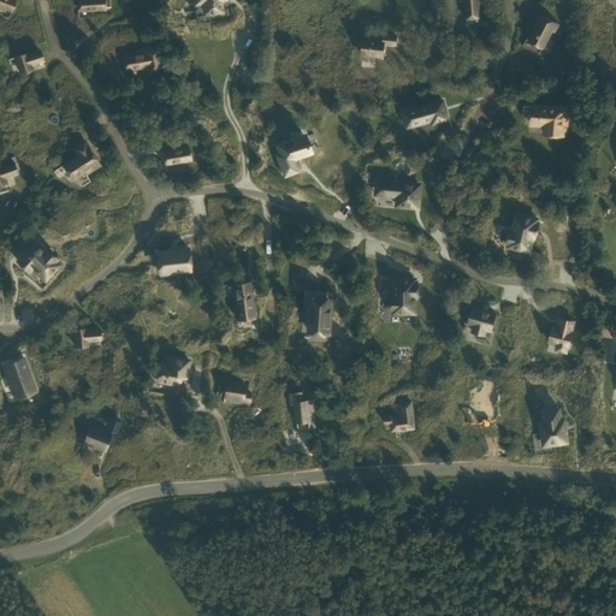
[(78,0),(80,10),(105,9),(105,7),(110,7),(110,0),(78,0)]
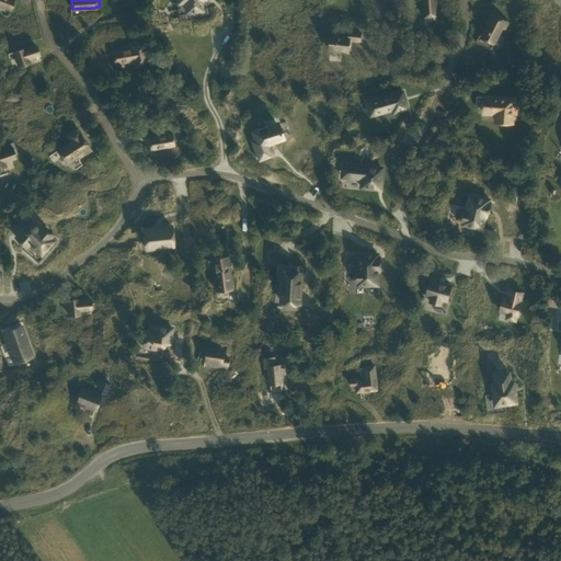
[(178,0),(179,3),(185,2),(186,12),(202,10),(199,0),(178,0)]
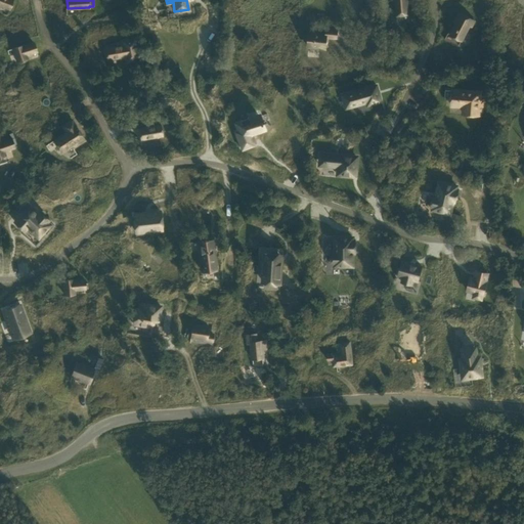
[(406,0),(395,0),(397,15),(408,14),(406,0)]
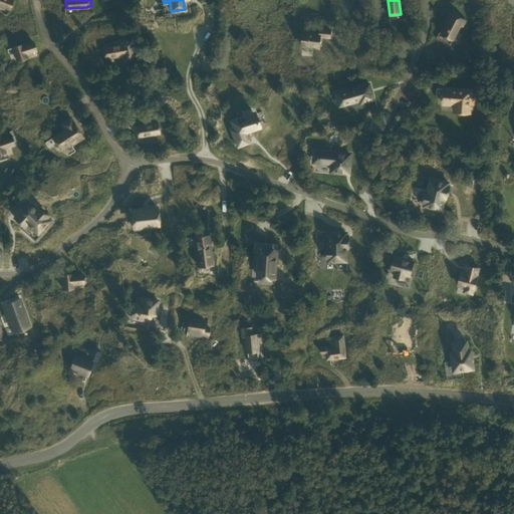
[(463,26),(466,20),(450,12),(445,22),(447,23),(442,34),(453,40),(460,25),(463,26)]
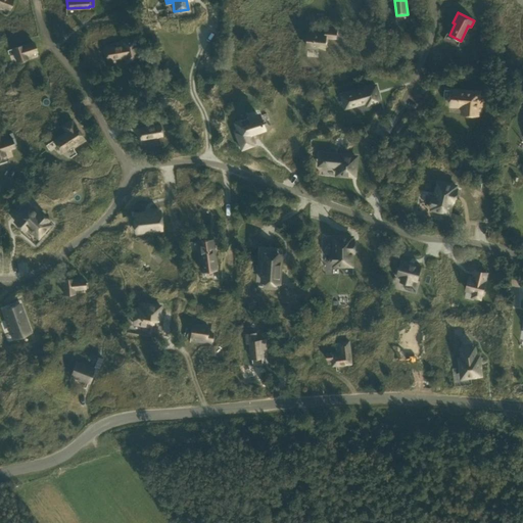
[(335,38),(336,31),(326,30),(326,34),(308,33),(307,47),(325,48),(326,37),(335,38)]
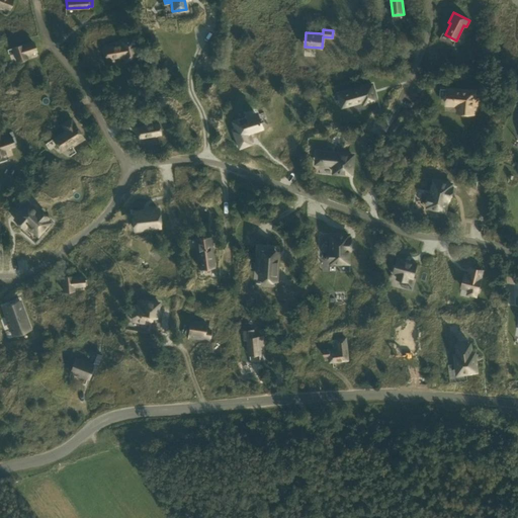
[(106,59),(122,56),(123,56),(124,62),(137,60),(133,38),(120,40),(121,45),(104,49),(106,59)]
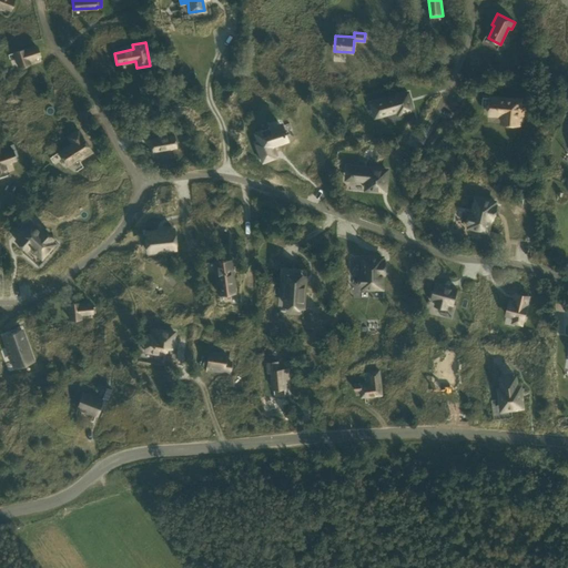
[(28,60),(39,57),(37,47),(24,51),(24,50),(14,52),(19,68),(29,64),(28,60)]
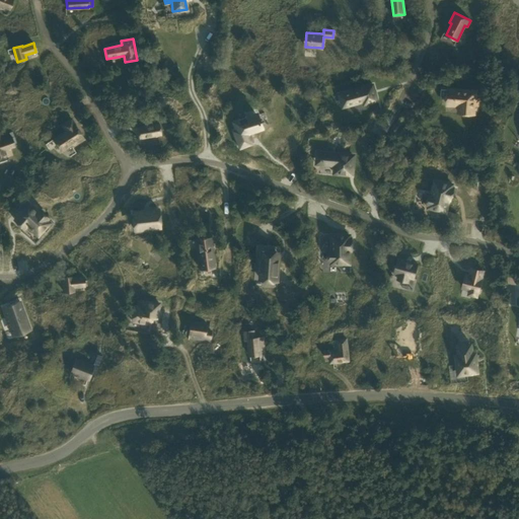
[(377,100),(373,85),(342,93),(346,106),(364,101),(365,104),(377,100)]
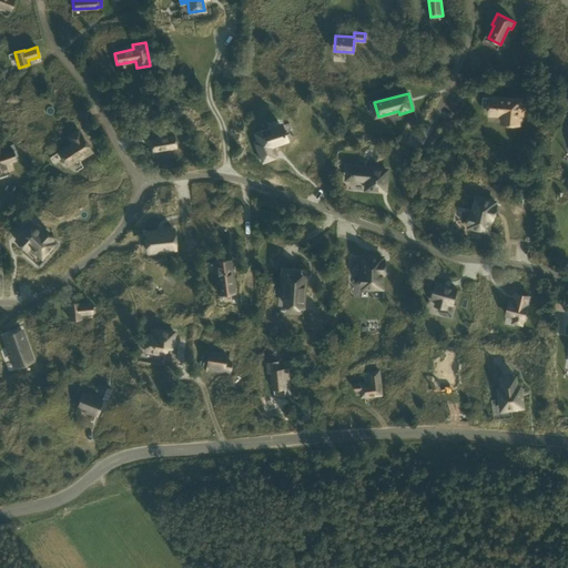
[(489,99),(488,113),(490,113),(490,114),(495,115),(496,114),(497,114),(504,114),(503,124),(518,125),(518,121),(523,122),(524,108),(519,108),(519,101),(509,100),(504,100),(489,99)]
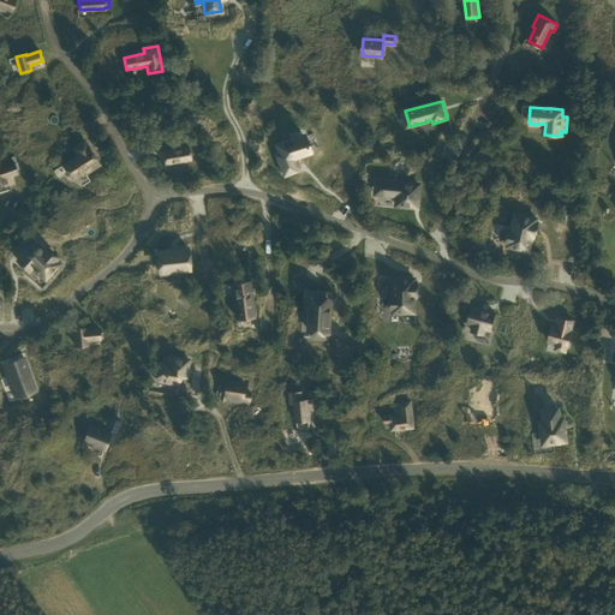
[(280,153),(275,155),(284,175),(299,171),(296,162),(293,163),(292,159),(310,151),(304,135),(291,139),(291,137),(282,141),(284,143),(276,145),(280,153)]
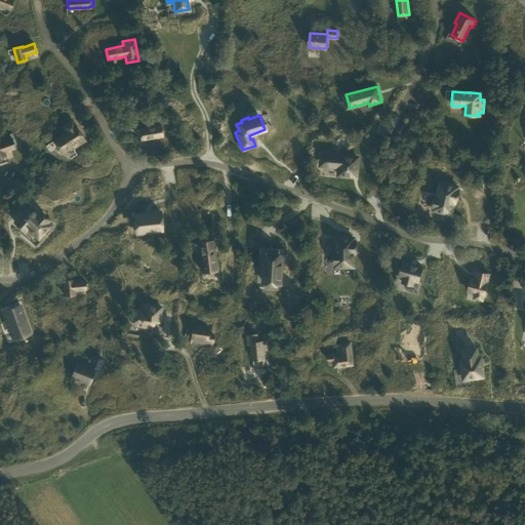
[(85,140),(72,120),(63,126),(67,132),(53,140),(62,153),(71,147),(73,149),(85,140)]
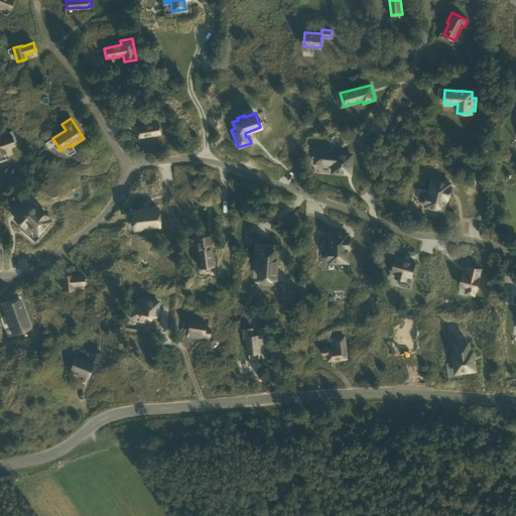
[(160,134),(158,123),(136,127),(138,137),(160,134)]
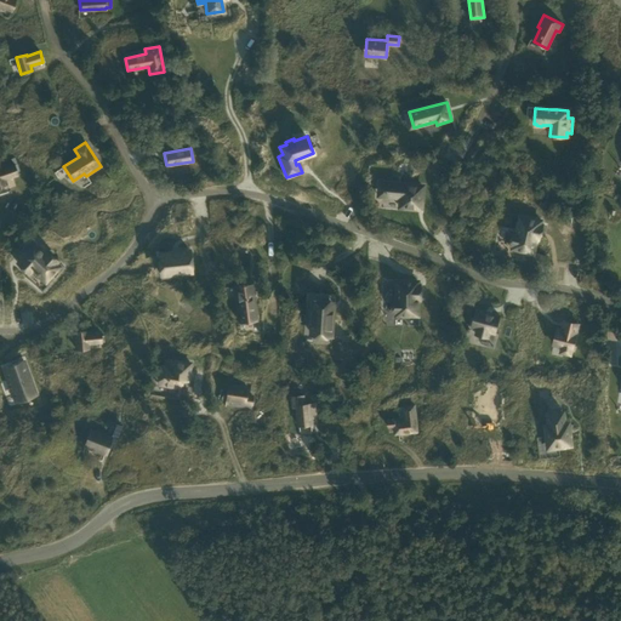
[(4,180),(16,175),(13,165),(0,170),(0,167),(0,184),(5,184),(4,180)]
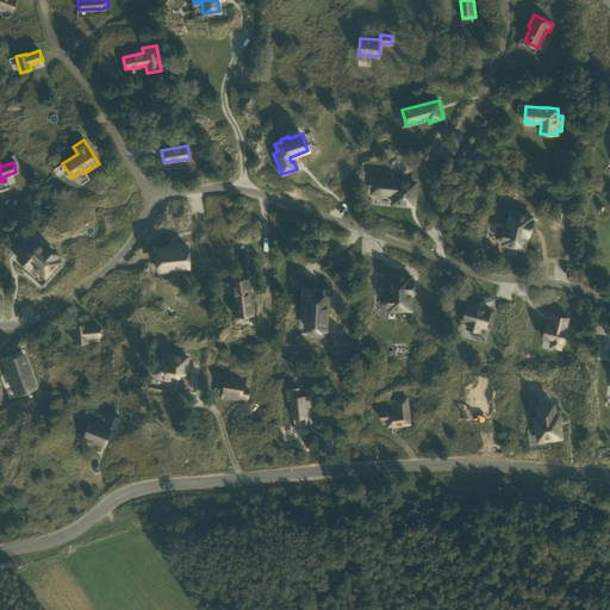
[(410,205),(414,205),(414,201),(416,184),(381,180),(380,180),(379,193),(394,194),(393,204),(410,205)]
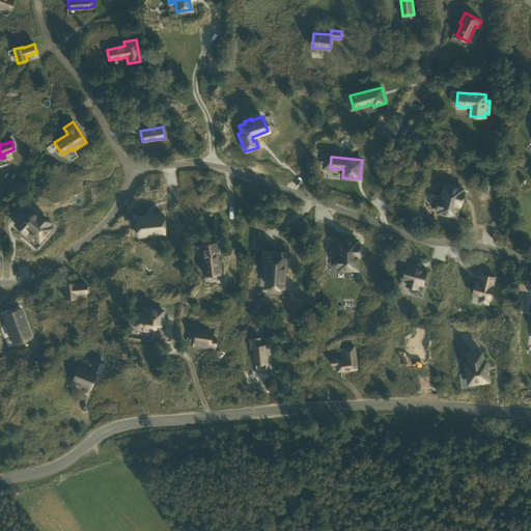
[(439,213),(456,217),(459,203),(462,204),(464,193),(463,192),(463,189),(445,185),(442,199),(440,198),(437,210),(439,211),(439,213)]
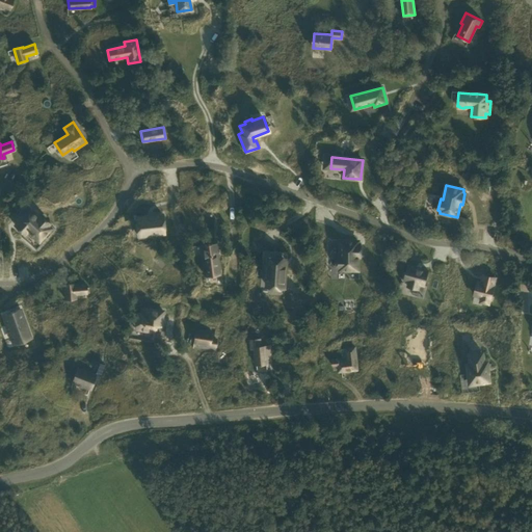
[(23,217),(16,225),(24,234),(26,232),(38,243),(51,229),(48,224),(49,223),(41,215),(37,218),(28,209),(21,216),(23,217)]
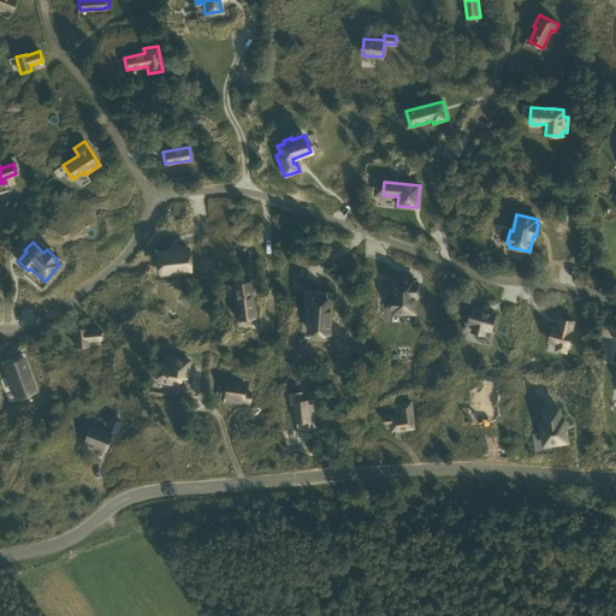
[(190,270),(188,248),(158,252),(159,273),(190,270)]
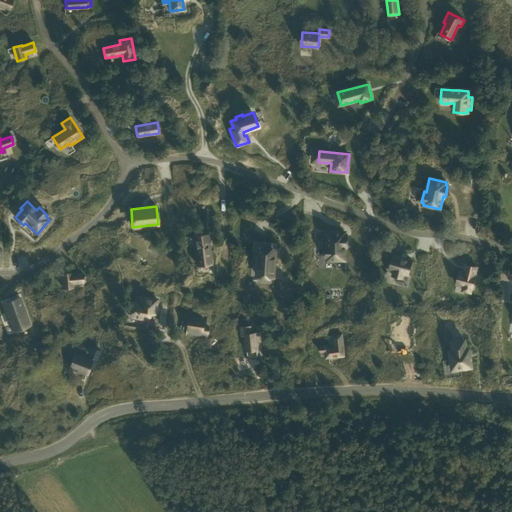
[(345,235),(345,232),(327,232),(327,247),(325,247),(325,258),(327,258),(327,260),(345,260),(345,247),(347,247),(347,235),(345,235)]
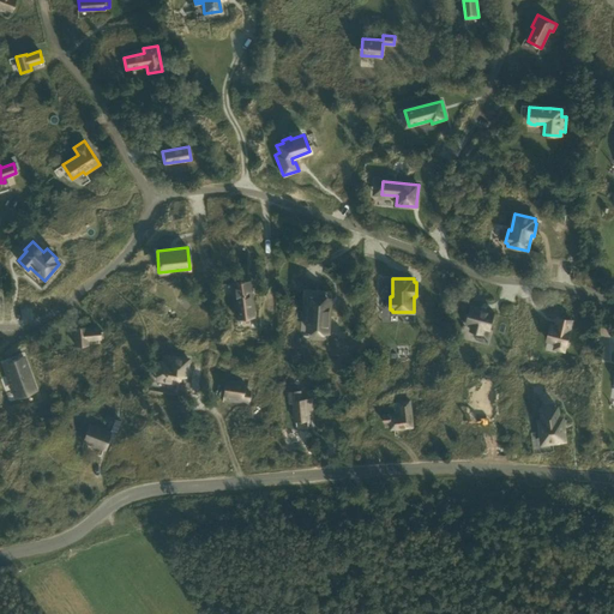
[(253,317),(248,282),(232,283),(236,319),(253,317)]
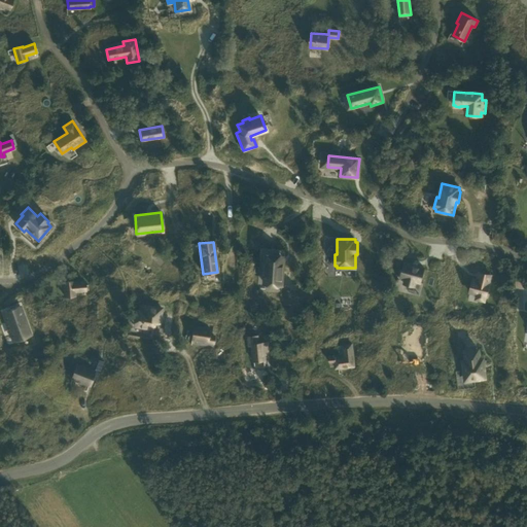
[(264,284),(282,285),(284,256),(266,255),(264,284)]
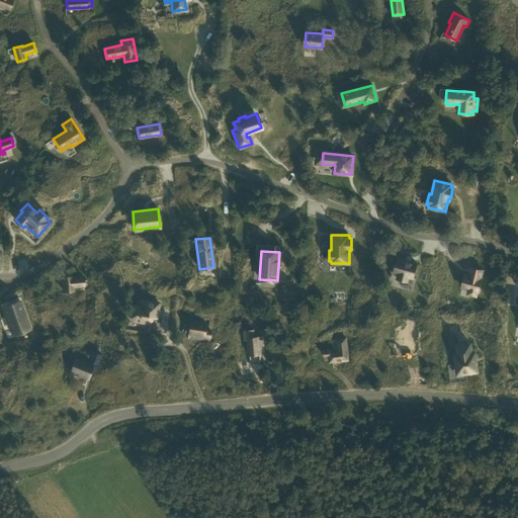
[(413,278),(417,263),(398,258),(394,273),(399,274),(398,279),(407,281),(408,276),(413,278)]
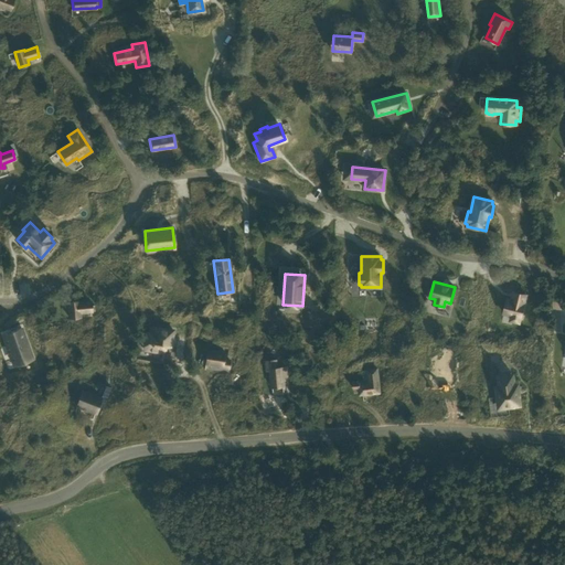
[(507,300),(503,313),(510,315),(508,322),(520,324),(521,318),(524,305),(526,295),(515,292),(513,301),(507,300)]
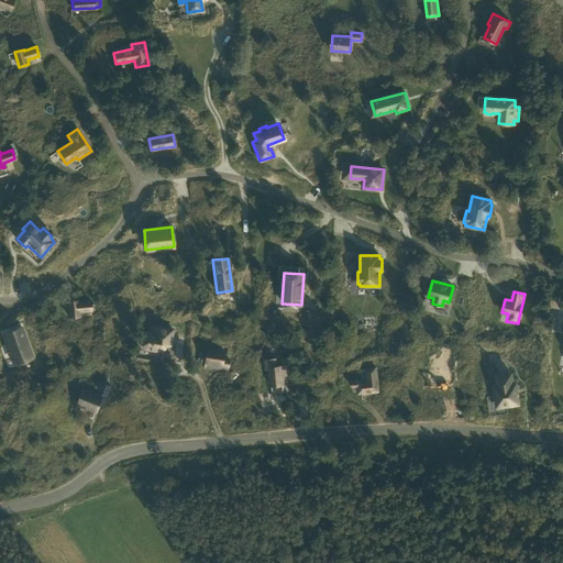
[(79,311),(91,311),(90,301),(79,302),(78,301),(68,301),(69,317),(79,316),(79,311)]
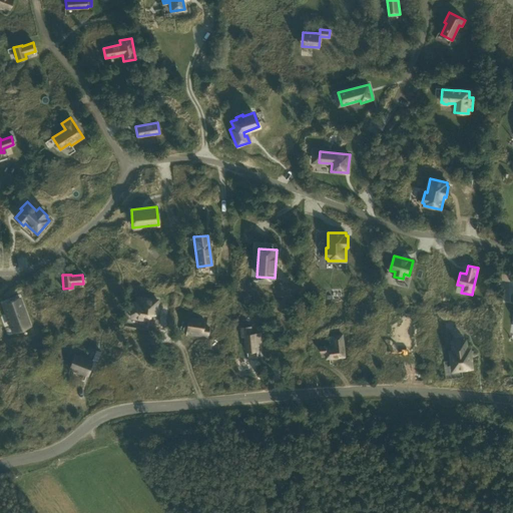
[(138,297),(137,304),(134,303),(132,316),(148,318),(148,315),(155,316),(157,300),(138,297)]
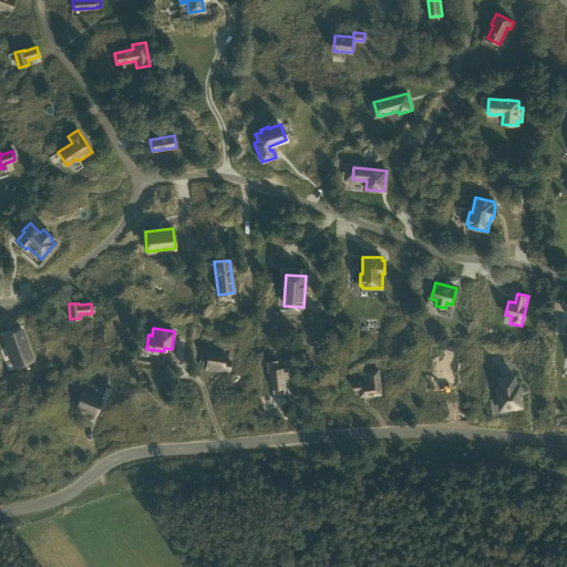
[(12,361),(14,367),(23,363),(33,360),(21,329),(3,336),(12,361)]
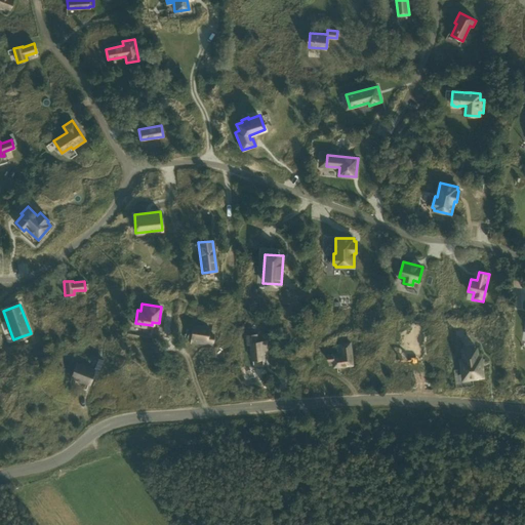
[(208,327),(193,325),(191,337),(202,339),(201,342),(213,344),(214,334),(208,333),(208,327)]
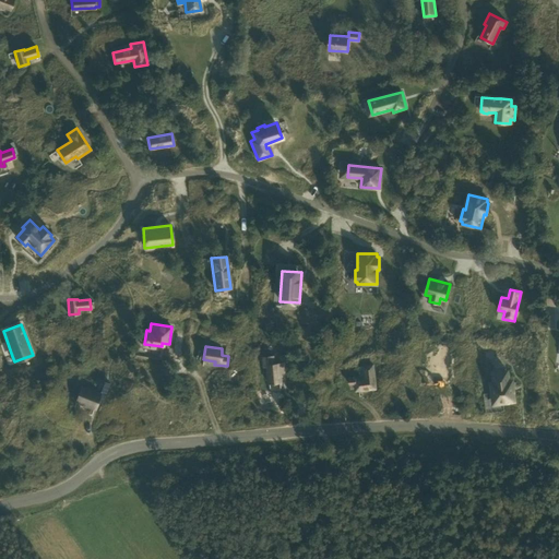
[(281,376),(285,376),(284,364),(274,364),(273,356),(263,357),(264,367),(268,367),(269,383),(281,382),(281,376)]
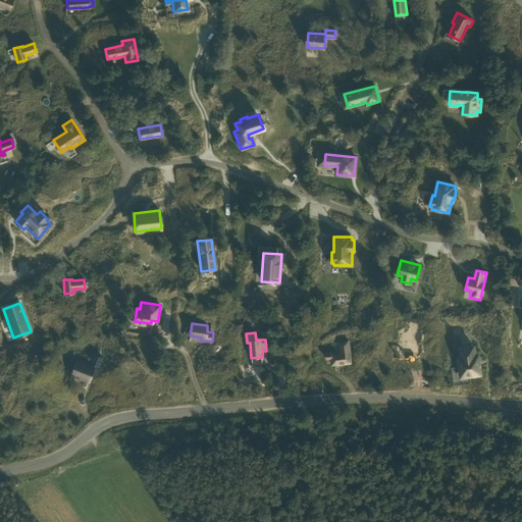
[(409,343),(400,344),(400,362),(411,362),(410,350),(417,350),(416,334),(409,334),(409,343)]
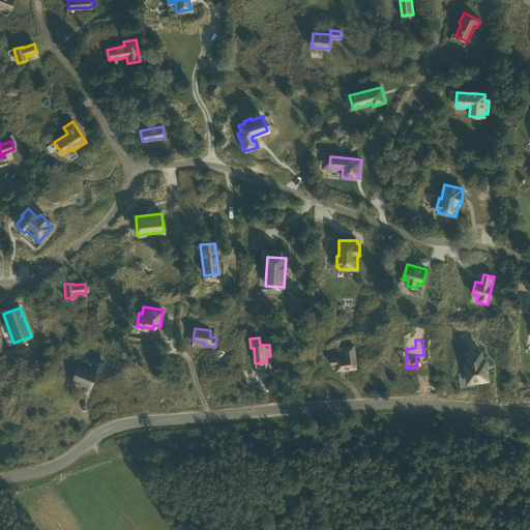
[(345,347),(347,359),(340,359),(340,357),(330,358),(331,364),(336,363),(337,371),(356,369),(353,346),(345,347)]
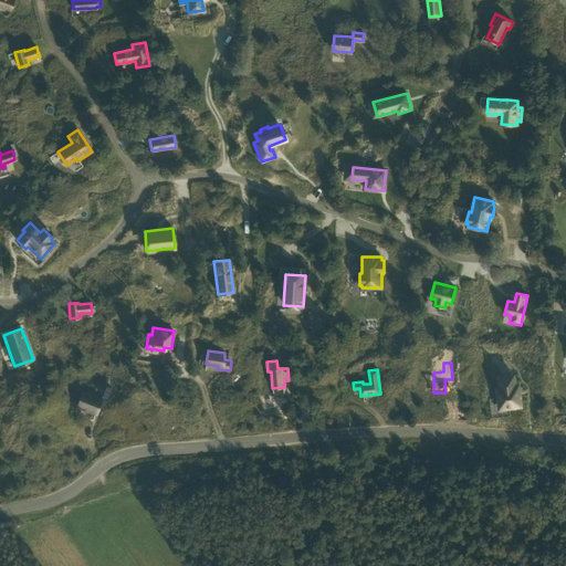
[(498,389),(500,408),(521,406),(519,386),(515,386),(514,376),(499,377),(501,388),(498,389)]
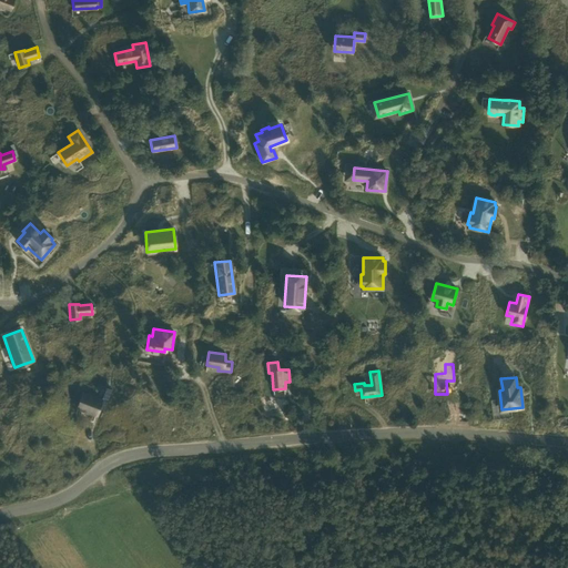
[(108,399),(112,389),(105,387),(102,398),(108,399)]
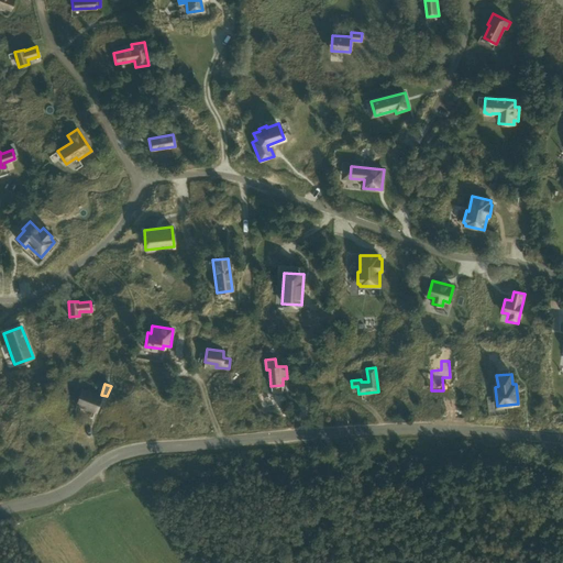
[(95,411),(100,397),(83,390),(77,405),(95,411)]
